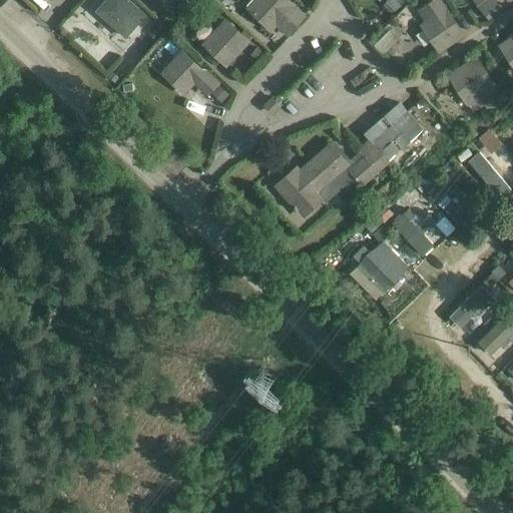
[(126,0),(107,0),(97,13),(127,37),(145,15),(126,0)]
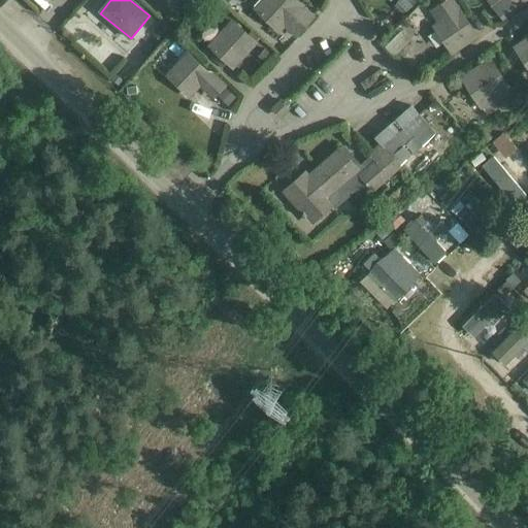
[(298,0),(260,0),(254,8),(279,33),(283,29),(294,39),(314,19),(302,8),(304,6),(298,0)]
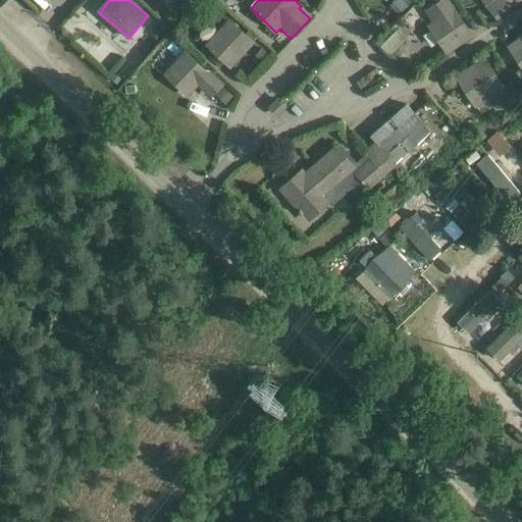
[(402,12),(411,2),(409,0),(395,0),(392,3),(402,12)]
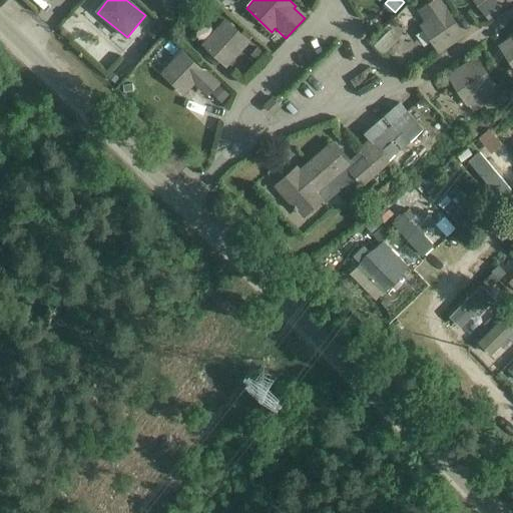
[(443,0),(431,0),(417,9),(424,21),(419,24),(439,53),(466,35),(443,0)]
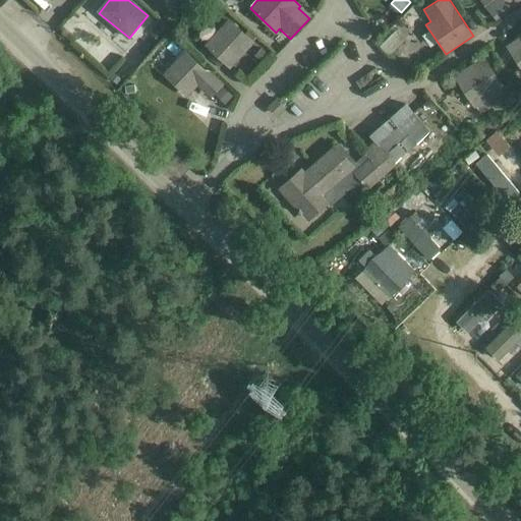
[(520,0),(480,0),(497,19),(520,0)]
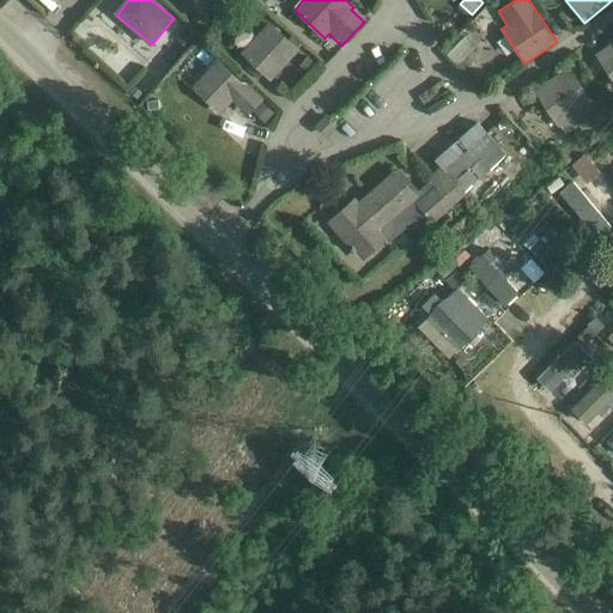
[(269,20),(241,53),(271,82),(301,49),(269,20)]
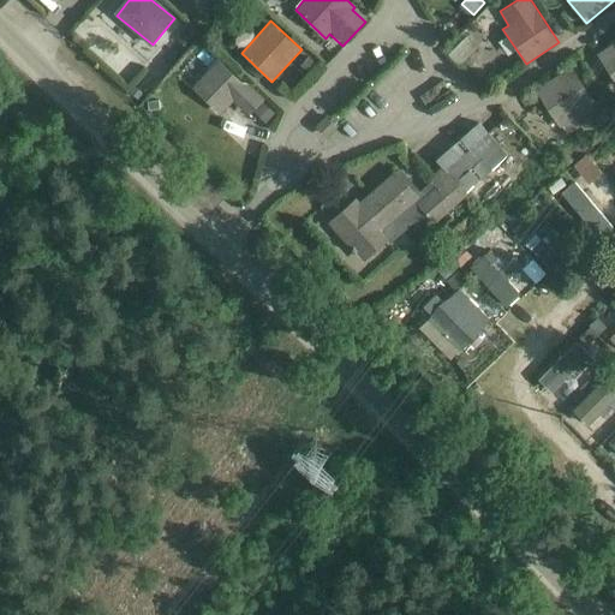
[(190,28),(178,40),(187,49),(199,37),(190,28)]
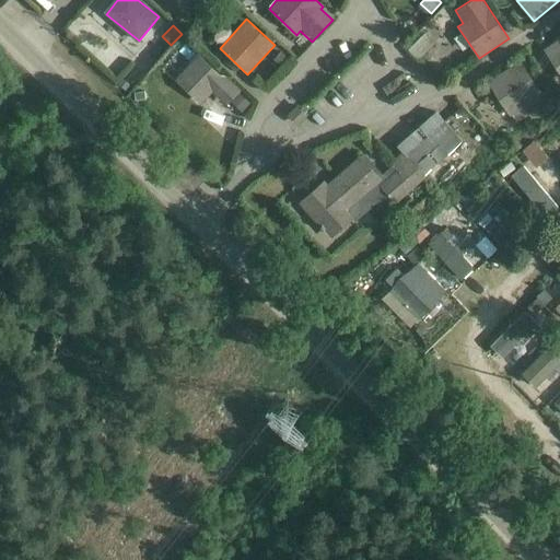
[(559,37),(544,48),(559,73),(559,37)]
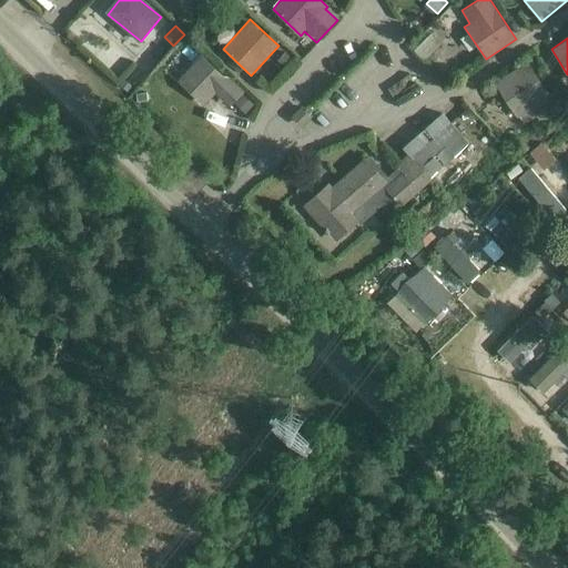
[(286,68),(294,60),(285,53),(279,61),(286,68)]
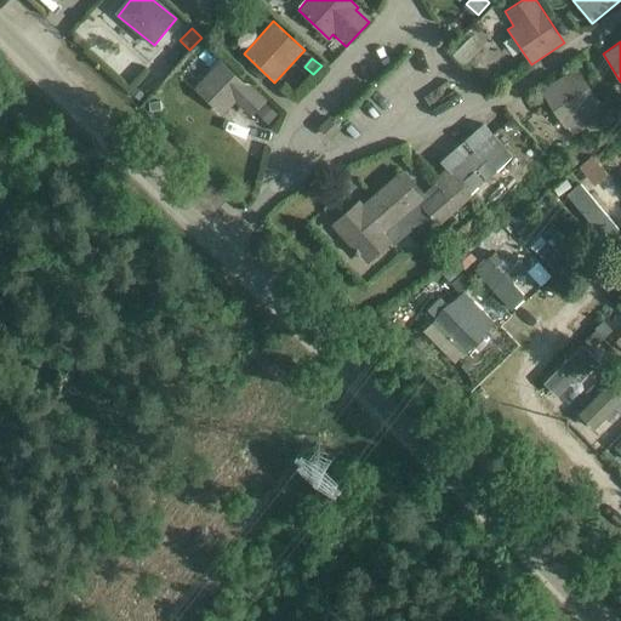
[(221,60),(194,87),(223,115),(235,103),(251,117),(267,98),(251,84),(249,86),(221,60)]
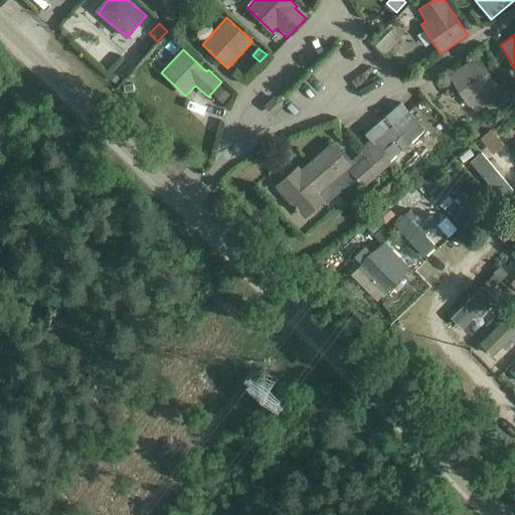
[(500,87),(498,83),(479,54),(448,74),(469,107),(472,105),(500,87)]
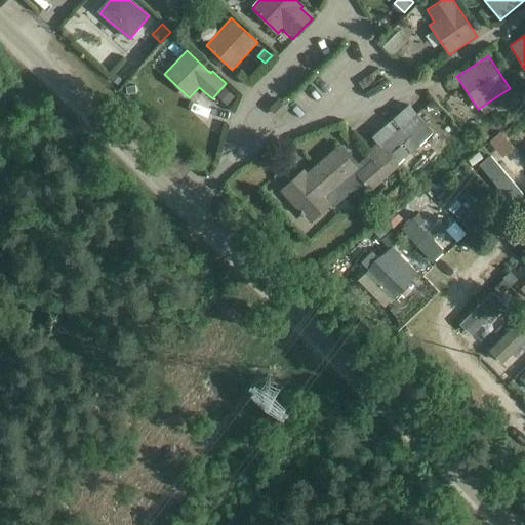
[(115,74),(110,78),(118,85),(122,80),(115,74)]
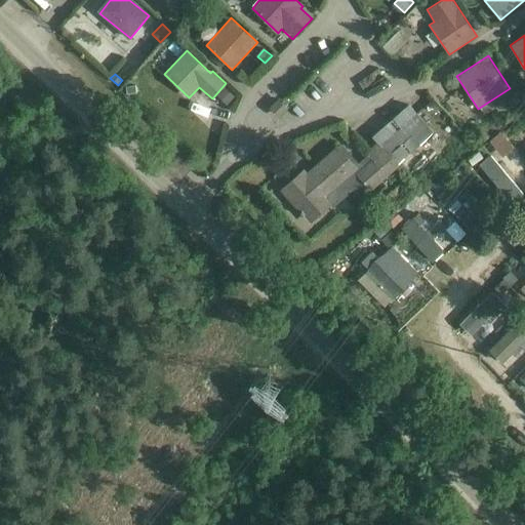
[(510,88),(481,107),(484,112),(501,101),(507,110),(520,102),(512,89),(509,85),(508,85),(510,88)]
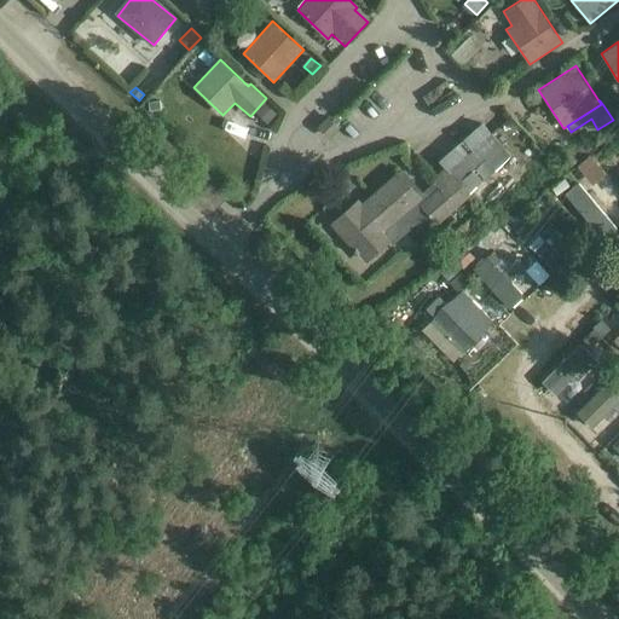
[(160,104),(151,111),(157,117),(166,110),(160,104)]
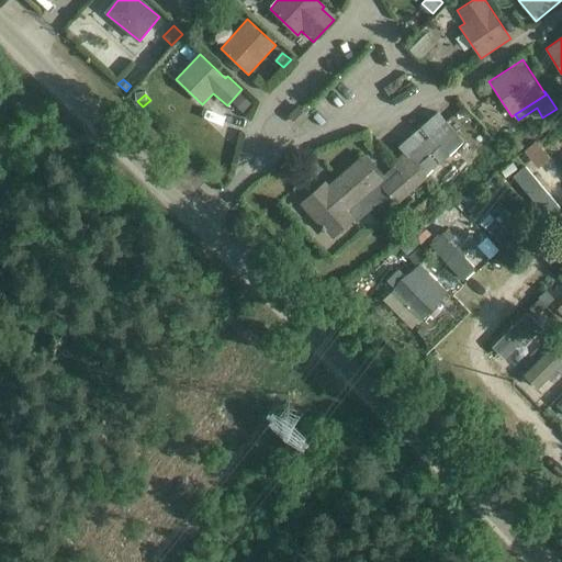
[(240,94),(232,103),(242,113),(250,103),(240,94)]
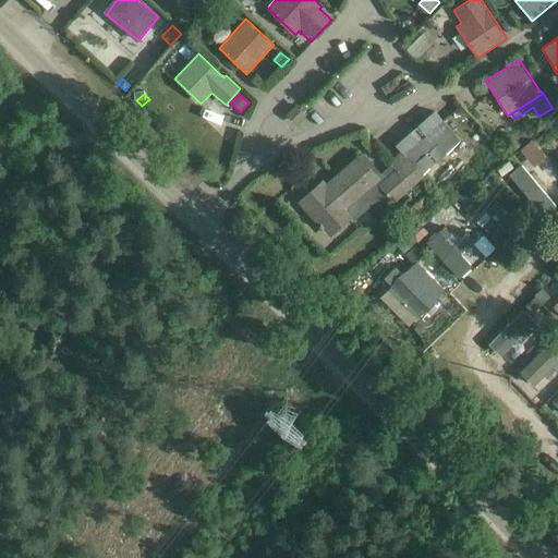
[(298,105),(295,106),(286,116),(296,125),(306,116),(307,114),(305,112),(301,108),(298,105)]
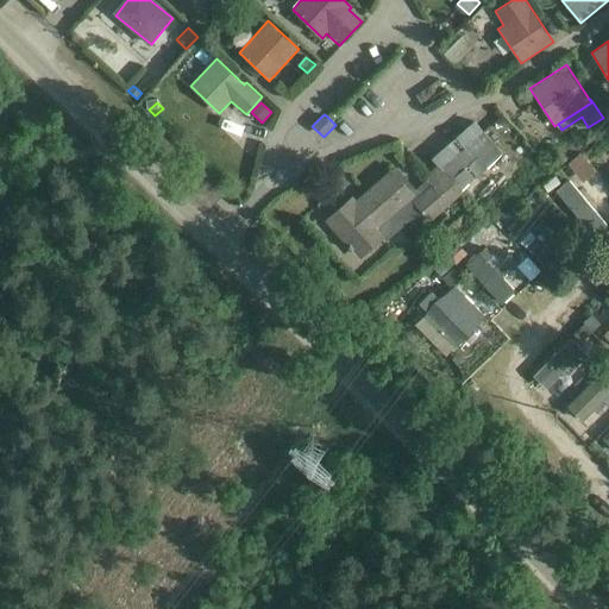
[(434,156),(463,188),(503,152),(475,120),(434,156)]
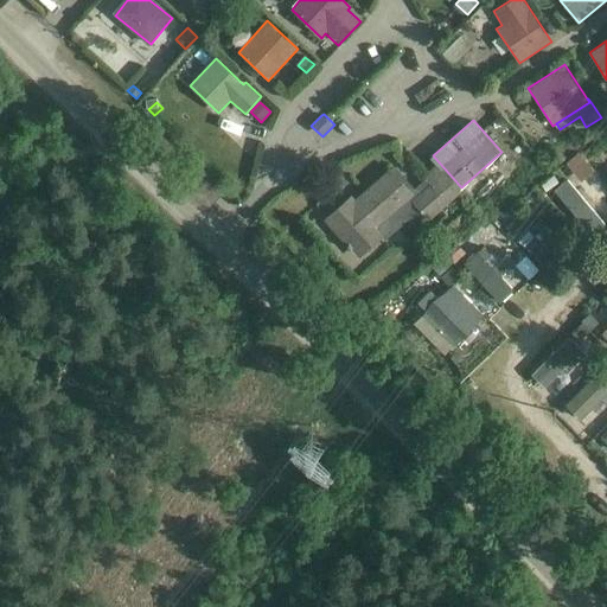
[(429,180),(410,198),(427,217),(458,190),(434,164),(423,173),(429,180)]
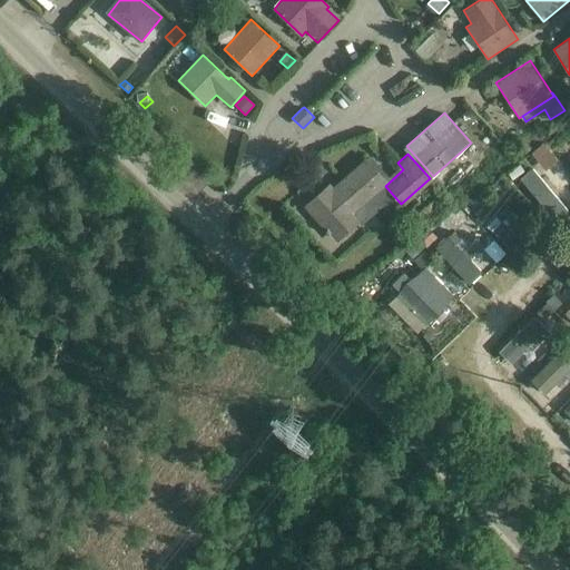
[(331,188),(310,207),(337,238),(357,219),(352,214),(385,184),(366,163),(333,192),(331,188)]
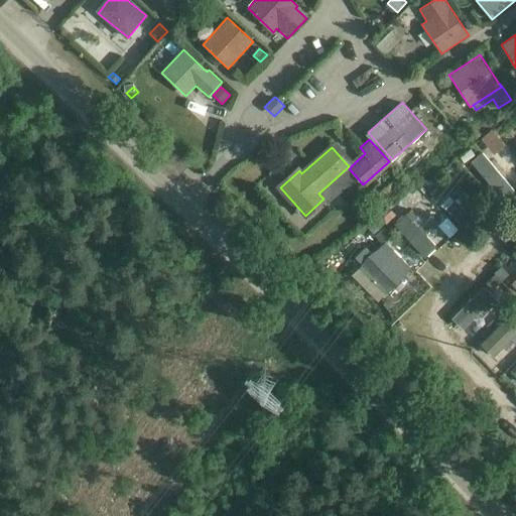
[(460,156),(464,162),(475,155),(471,149),(460,156)]
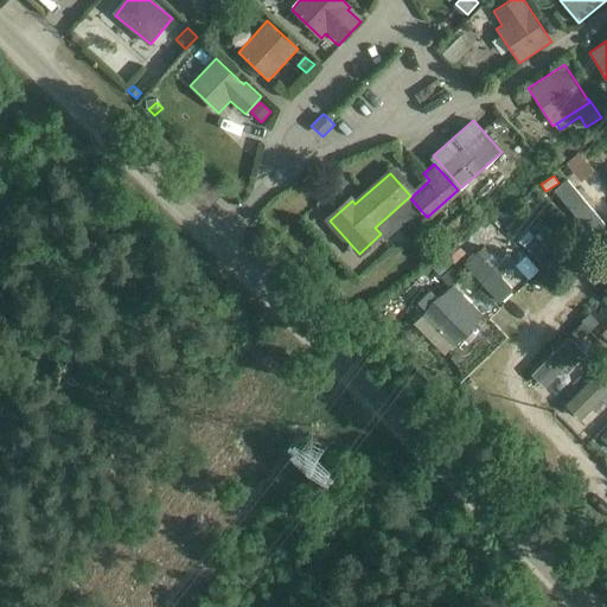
[(595,241),(606,230),(606,225),(572,184),(557,196),(595,241)]
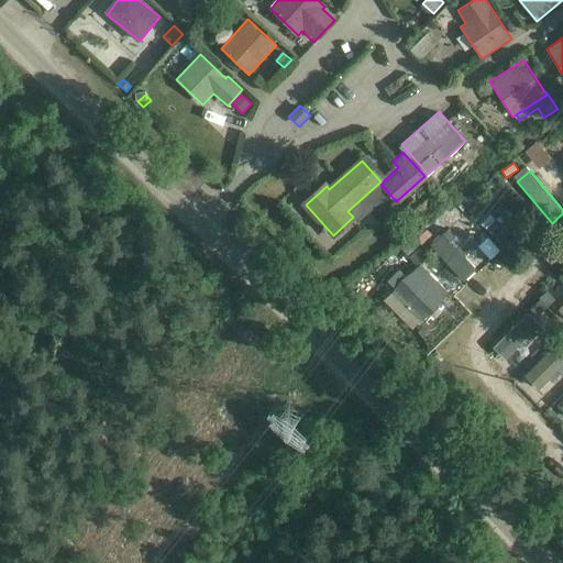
[(412,210),(420,220),(434,209),(427,200),(412,210)]
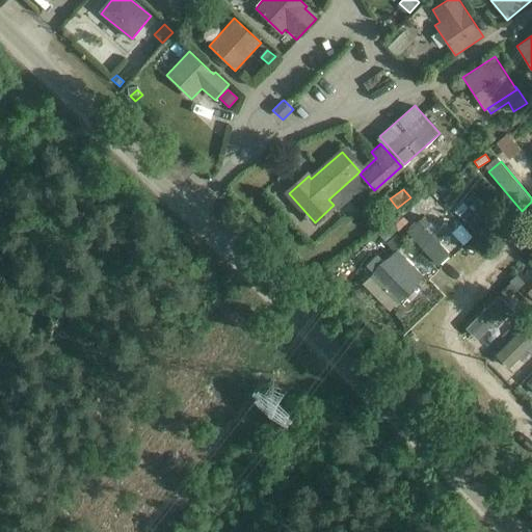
[(452,209),(457,203),(458,202),(451,196),(445,203),(451,209),(452,209)]
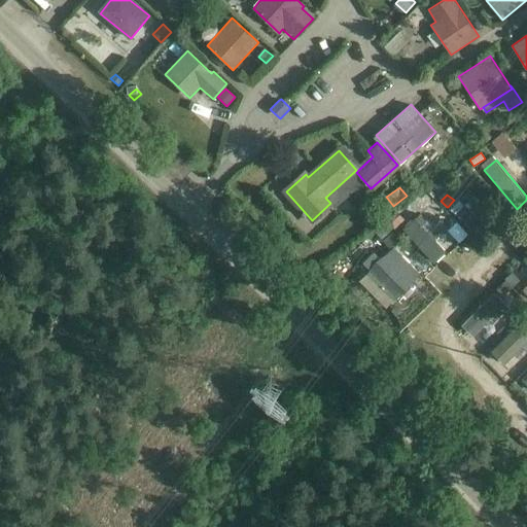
[(459,200),(456,203),(451,209),(450,209),(476,234),(485,224),(459,200)]
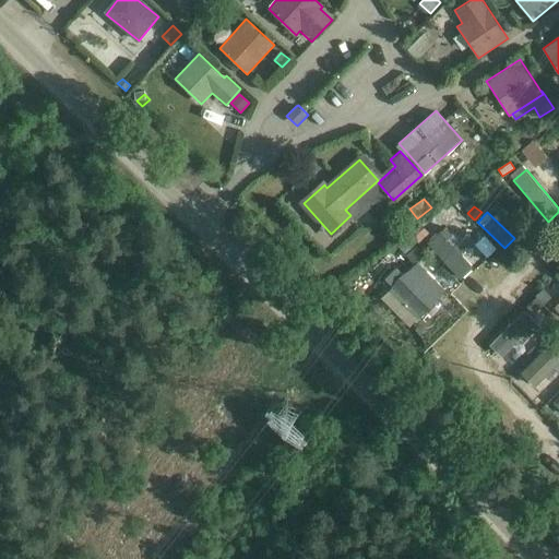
[(460,278),(472,266),(440,232),(428,244),(460,278)]
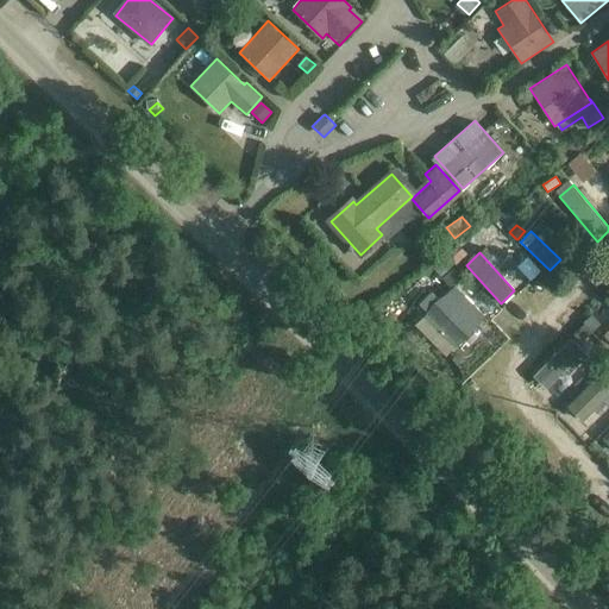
[(443,257),(434,268),(451,288),(456,283),(456,284),(463,280),(443,257)]
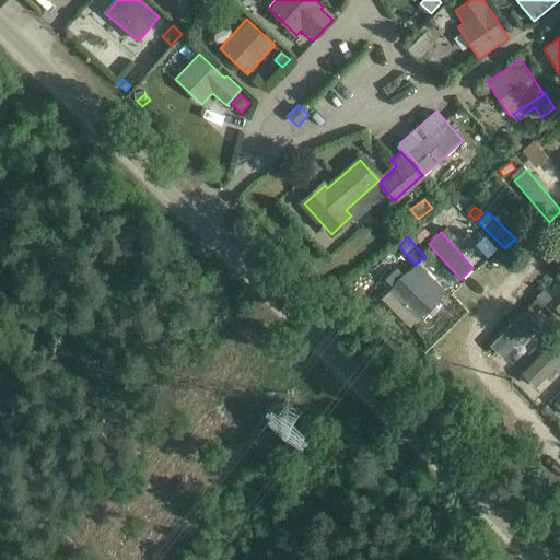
[(399,278),(392,289),(420,317),(440,299),(412,269),(399,278)]
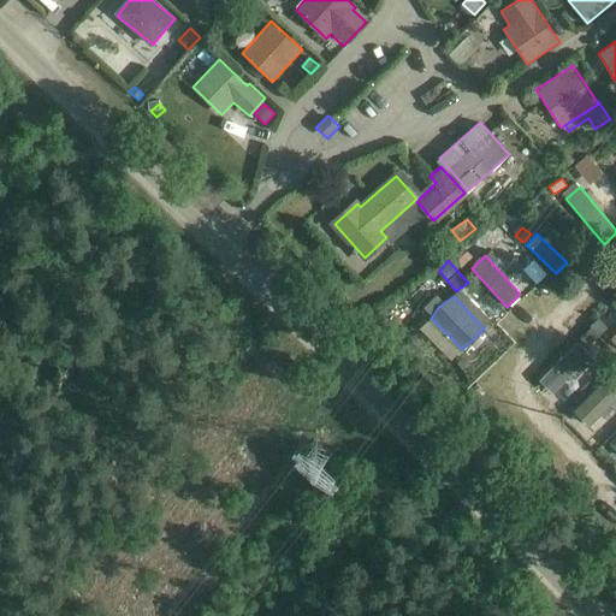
[(599,336),(608,329),(598,319),(591,326),(599,336)]
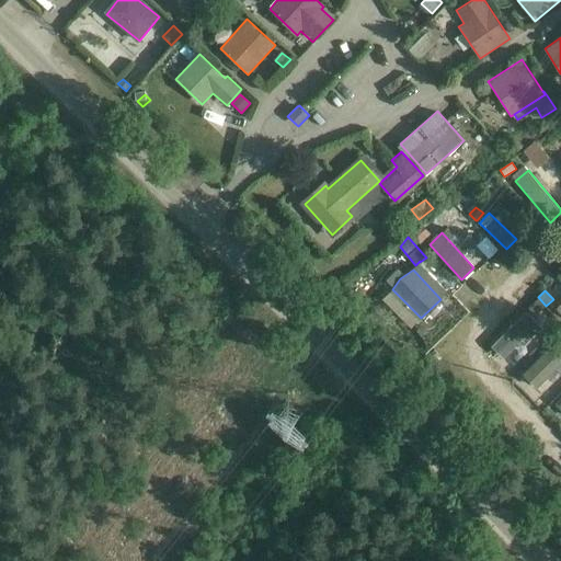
[(533,315),(527,321),(534,329),(540,322),(533,315)]
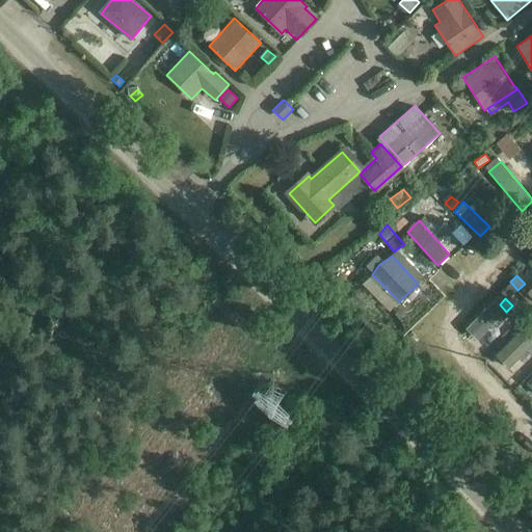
[(505,312),(496,302),(495,301),(461,334),(473,345),(491,327),(494,330),(501,323),(498,320),(505,312)]
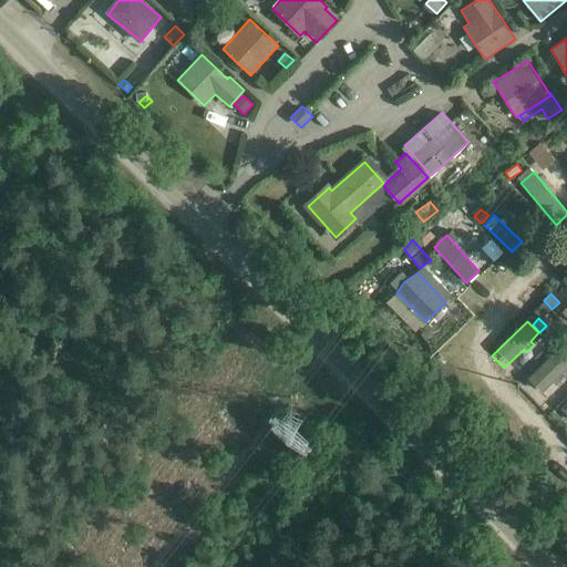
[(566,350),(563,347),(539,370),(527,381),(539,394),(560,373),(565,378),(566,374),(566,350)]
